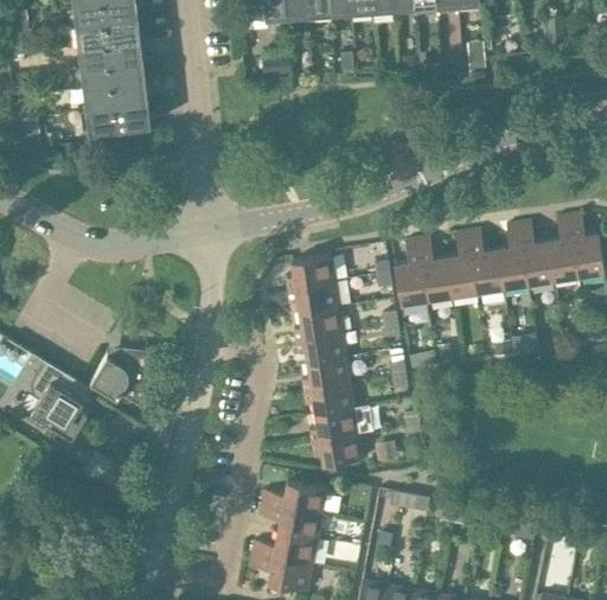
[(287,14),(286,0),(243,0),(246,23),(264,21),(264,23),(267,23),(267,17),(287,14)]
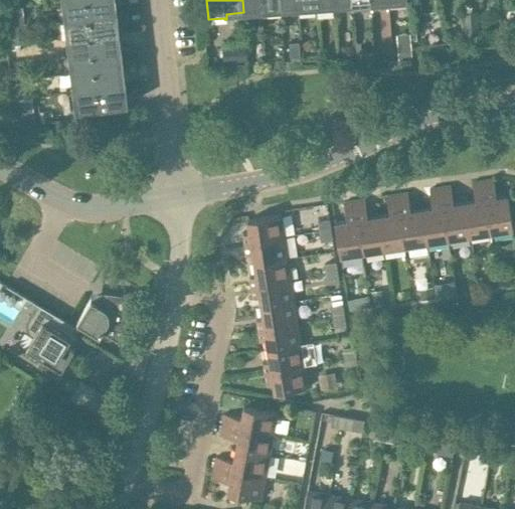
[(262,11),(261,0),(242,0),(243,12),(262,11)]
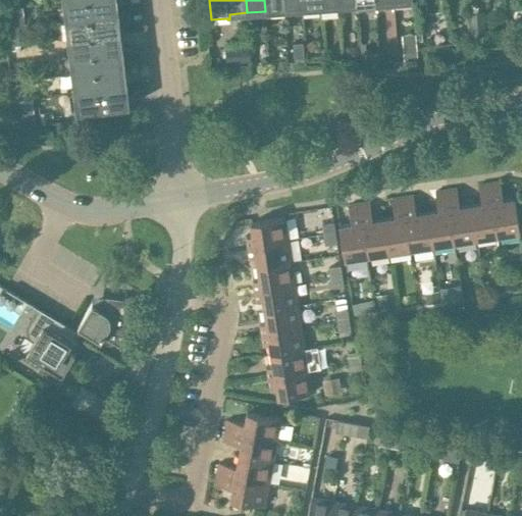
[(283,10),(282,0),(264,0),(265,11),(283,10)]
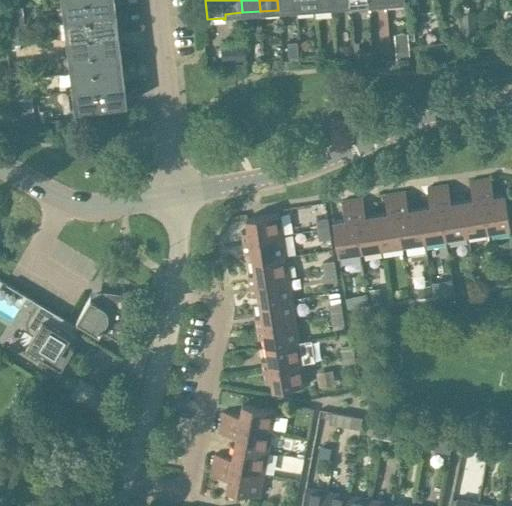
[(296,8),(295,0),(277,0),(278,10),(296,8)]
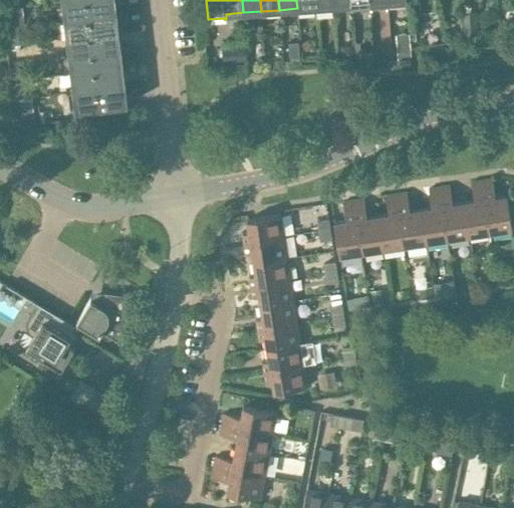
[(315,7),(314,0),(296,0),(297,8),(315,7)]
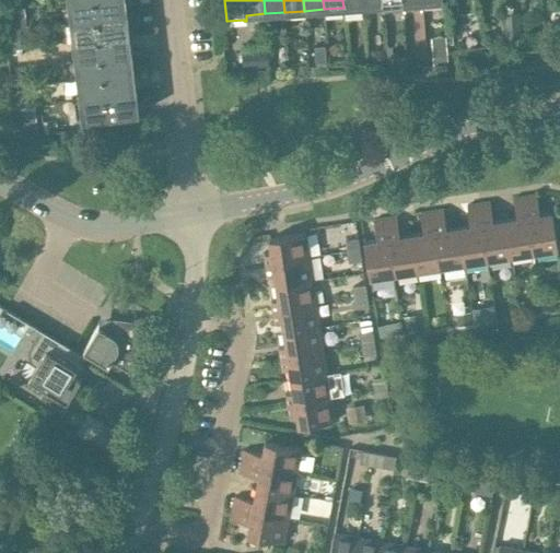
[(128,21),(126,1),(73,8),(76,27),(128,21)]
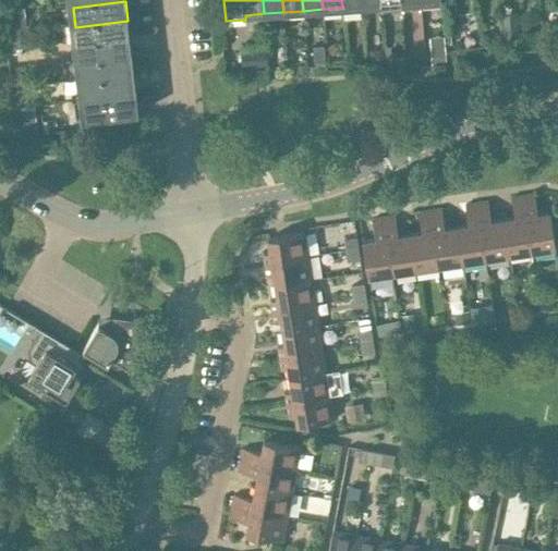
[(130,40),(128,21),(75,27),(77,47),(130,40)]
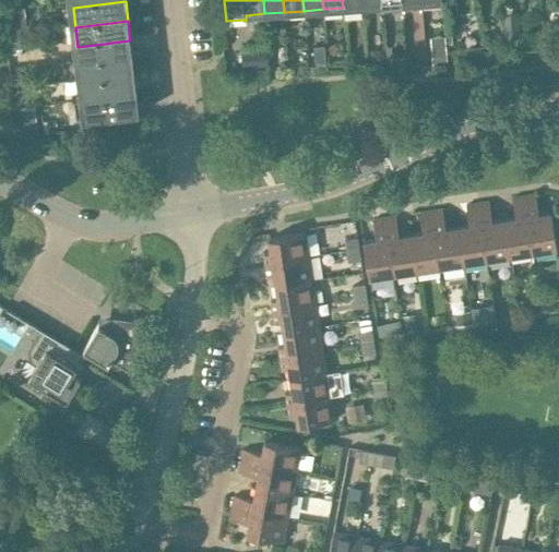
[(132,60),(130,40),(78,47),(80,66),(132,60)]
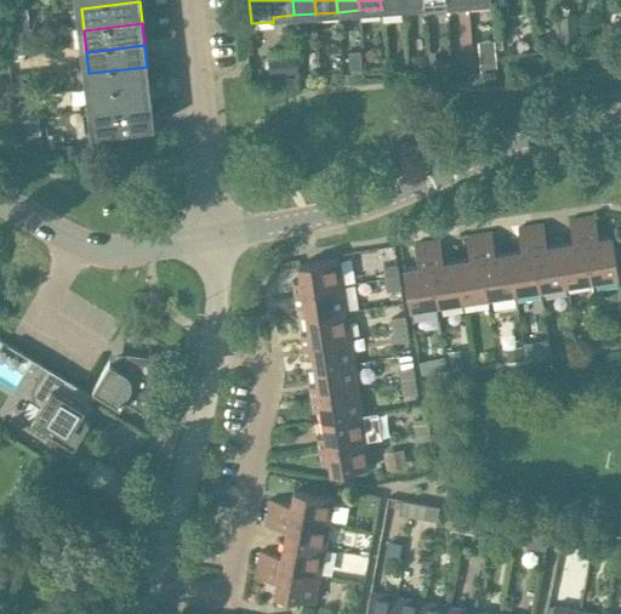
[(149,89),(147,67),(89,73),(91,95),(149,89)]
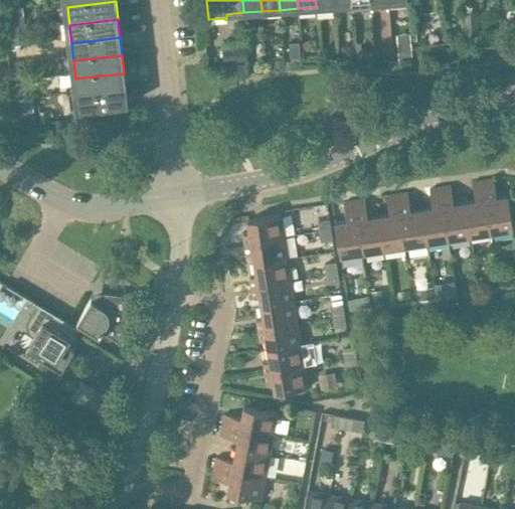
[(126,91),(124,73),(75,78),(77,97),(126,91)]
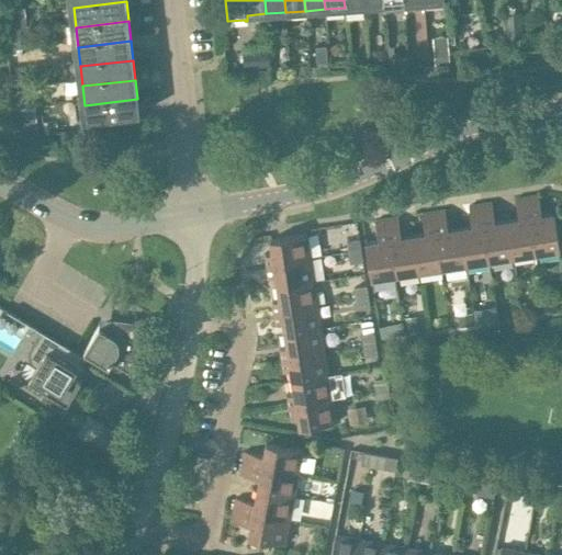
[(141,120),(137,99),(85,105),(87,124),(82,125),(82,127),(141,120)]
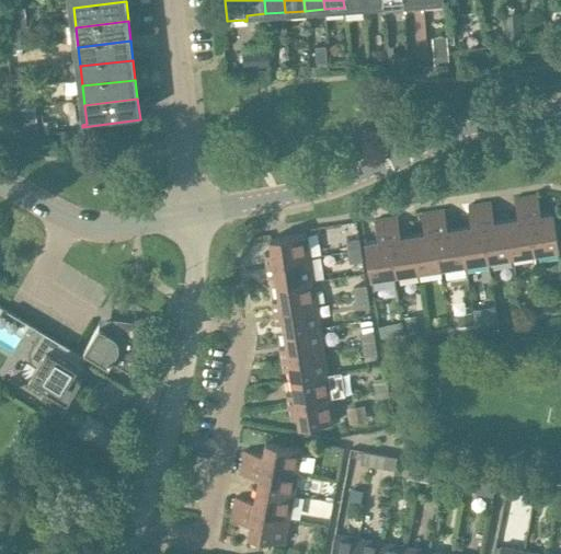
[(39,140),(36,113),(18,115),(20,142),(39,140)]
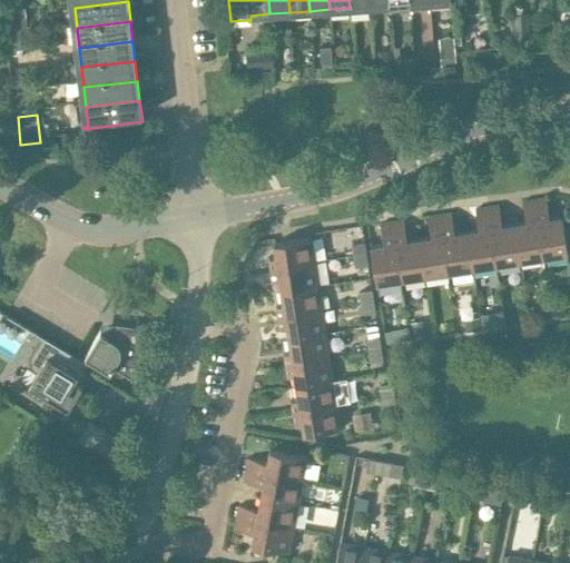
[(547,204),(534,206),(543,263),(568,258),(562,221),(549,224),(547,204)]
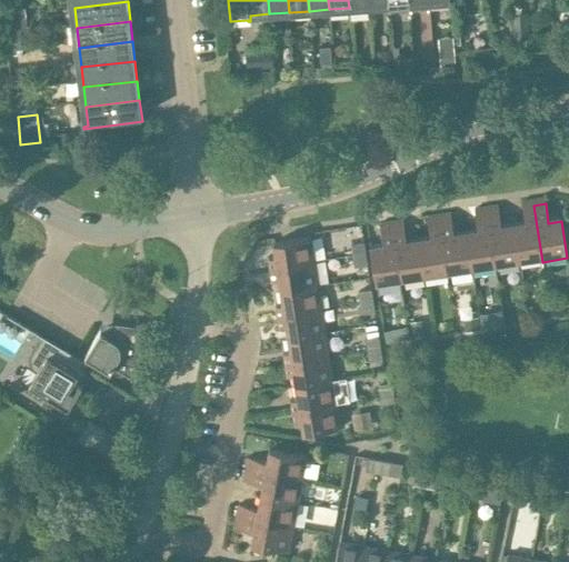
[(542,262),(533,206),(521,207),(525,227),(512,229),(519,266),(542,262)]
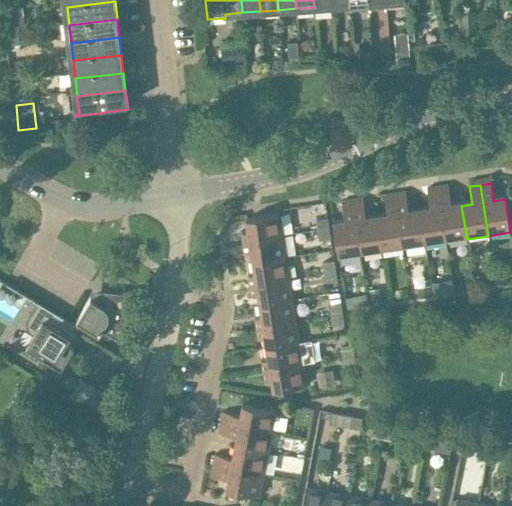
[(467,239),(461,206),(451,207),(448,190),(437,191),(445,243),(467,239)]
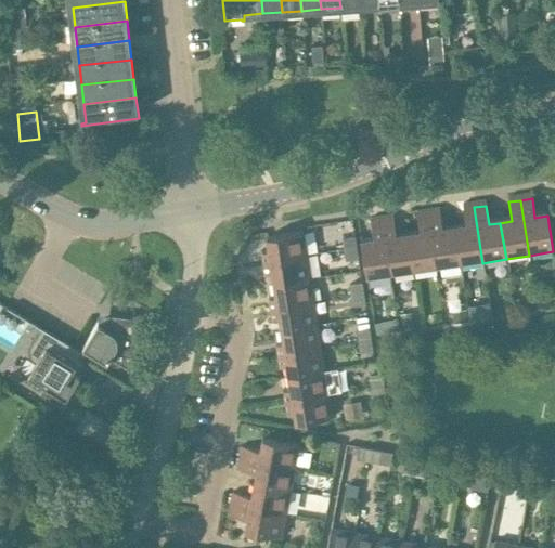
[(482,263),(474,207),(462,209),(465,229),(454,230),(460,266),(482,263)]
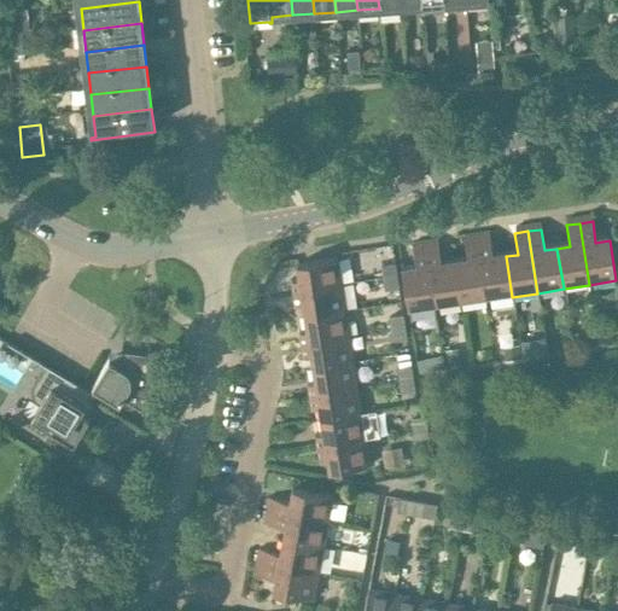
[(512,297),(506,256),(493,259),(489,237),(477,239),(487,301),(512,297)]
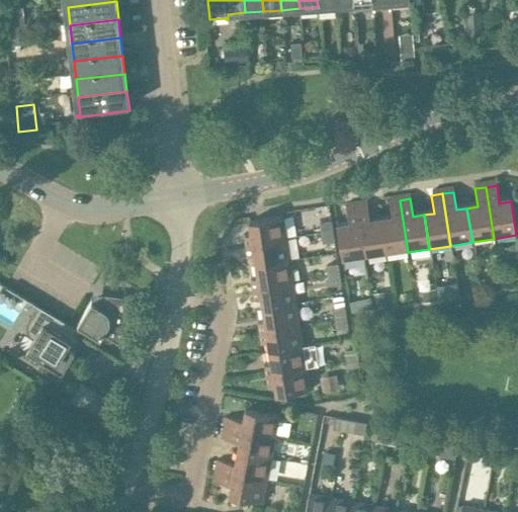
[(408,252),(400,200),(389,202),(392,220),(380,222),(385,256),(408,252)]
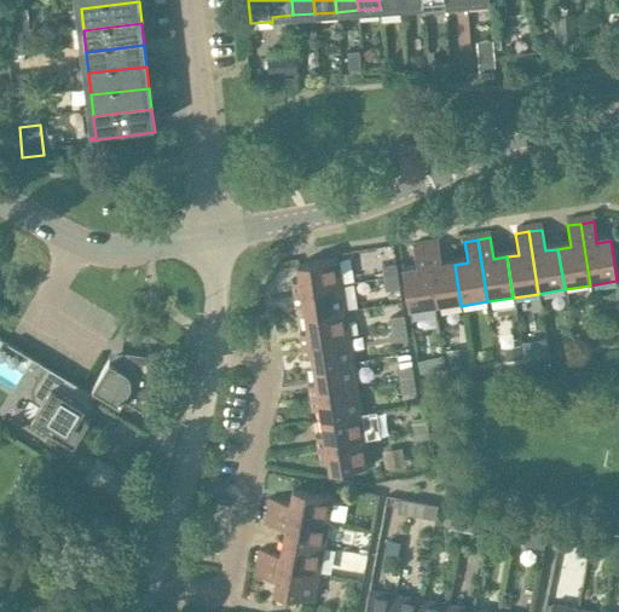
[(461,306),(455,265),(441,267),(439,246),(426,248),(435,310),(461,306)]
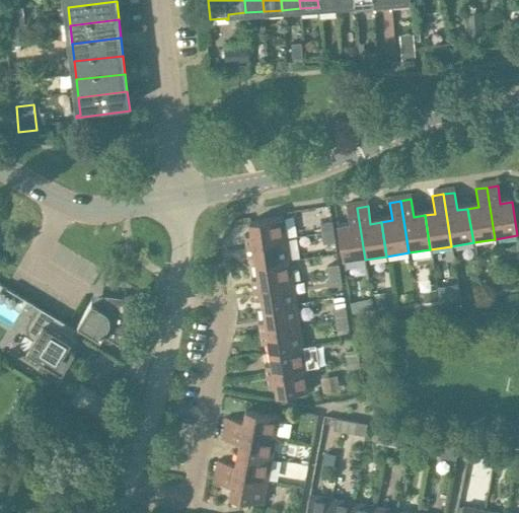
[(365,260),(357,208),(347,209),(350,227),(337,229),(343,264),(365,260)]
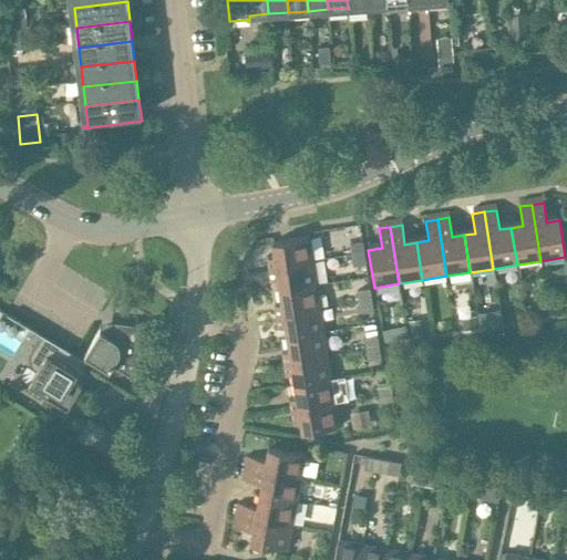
[(267,261),(269,271),(312,265),(309,240),(271,246),(274,260),(267,261)]
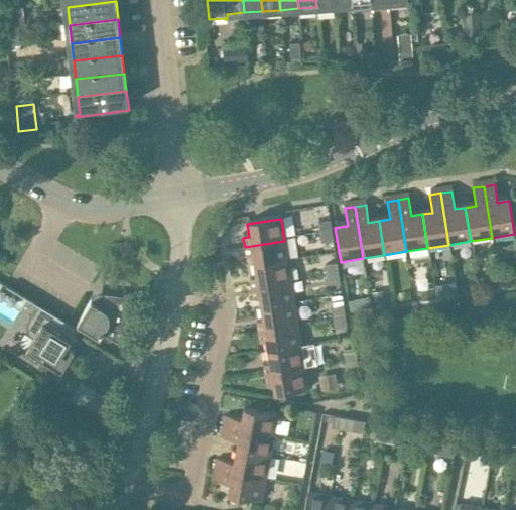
[(332,235),(330,225),(318,227),(320,237),(332,235)]
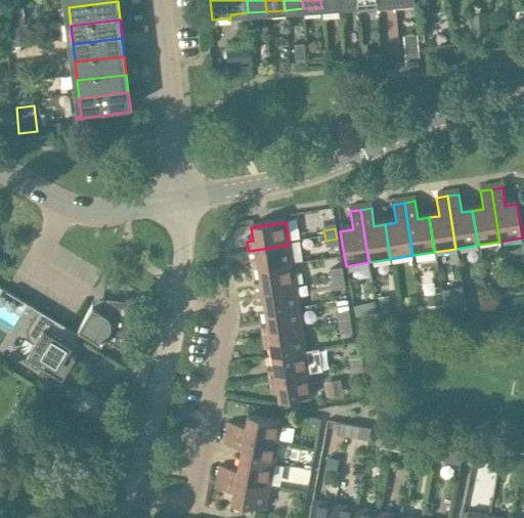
[(339,249),(337,239),(325,241),(328,251),(339,249)]
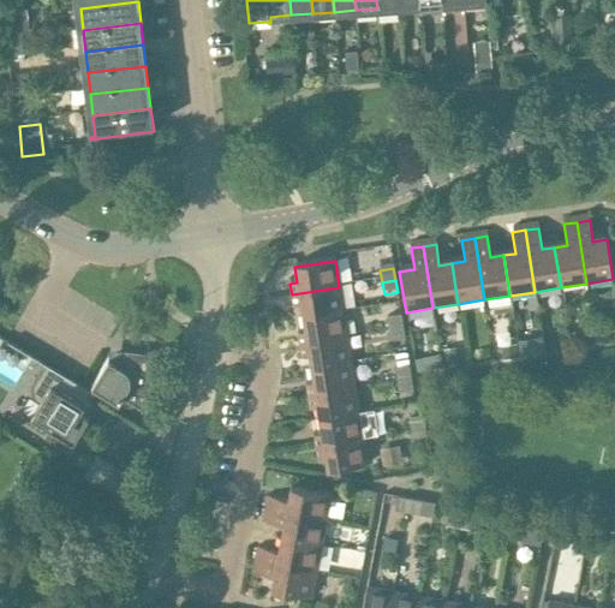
[(344,314),(339,287),(292,294),(294,309),(302,308),(303,320),(344,314)]
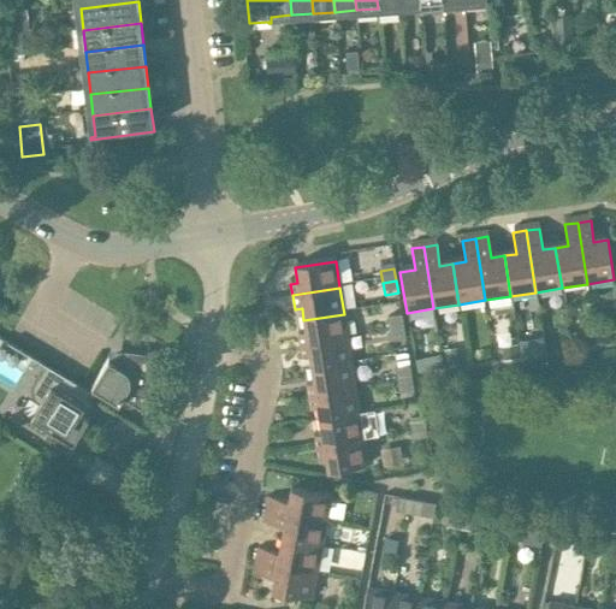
[(348,340),(344,314),(303,320),(306,333),(298,335),(301,348),(348,340)]
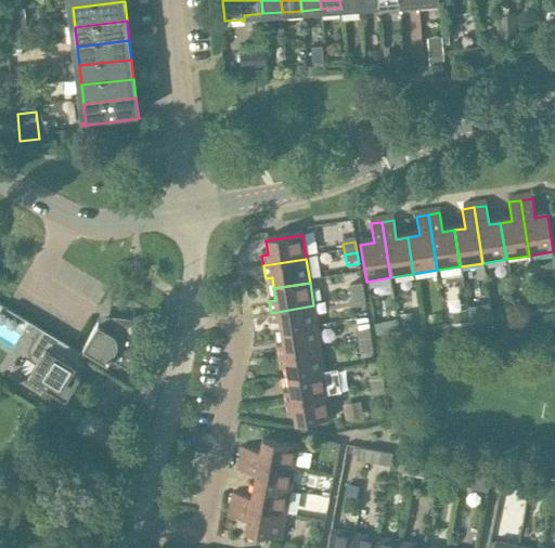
[(364,299),(362,288),(350,290),(351,301),(364,299)]
